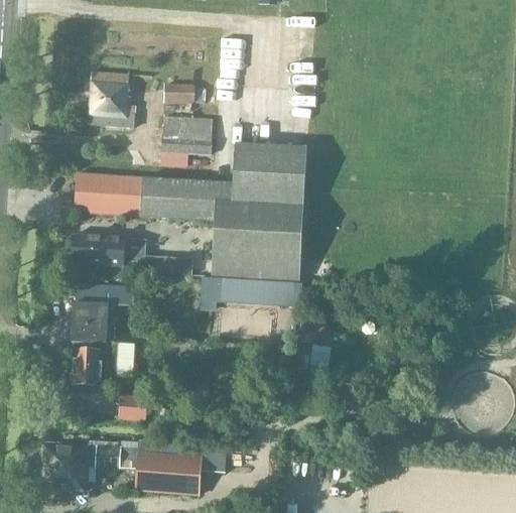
[(93,71),(89,123),(135,126),(136,113),(130,112),(130,95),(128,95),(129,73),(93,71)]
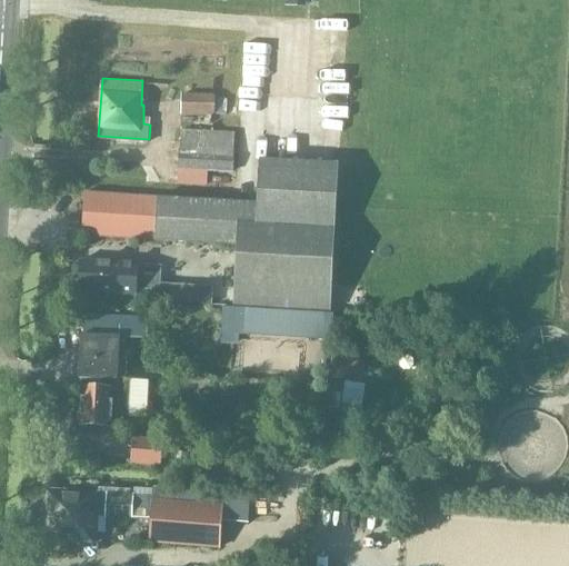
[(183,92),(182,111),(213,111),(215,96),(215,93),(183,92)]
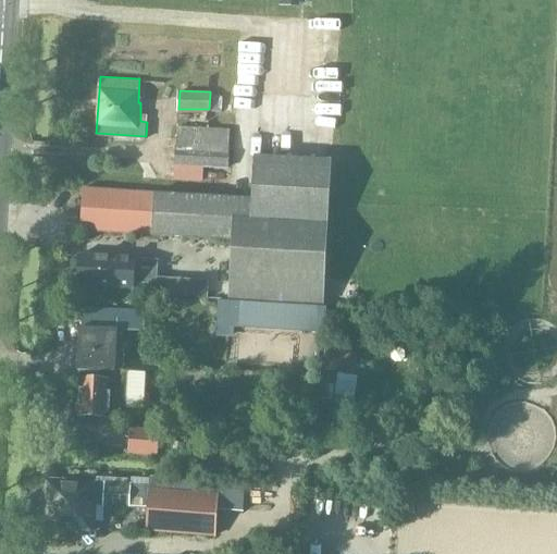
[(210,94),(209,109),(221,110),(222,95),(210,94)]
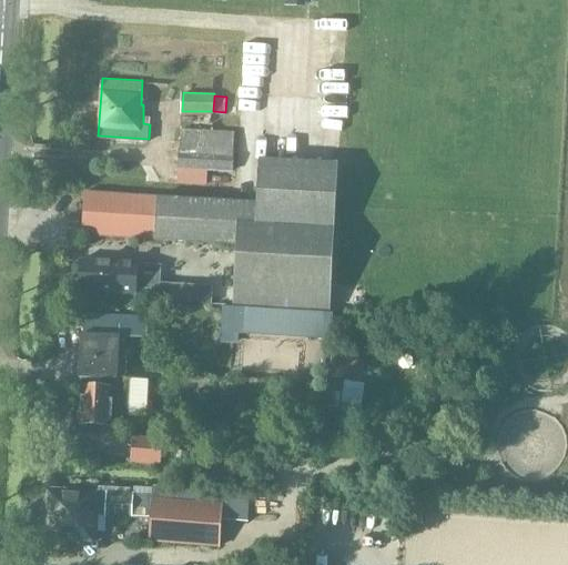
[(182,128),(180,165),(198,165),(206,167),(233,167),(234,130),(182,128)]
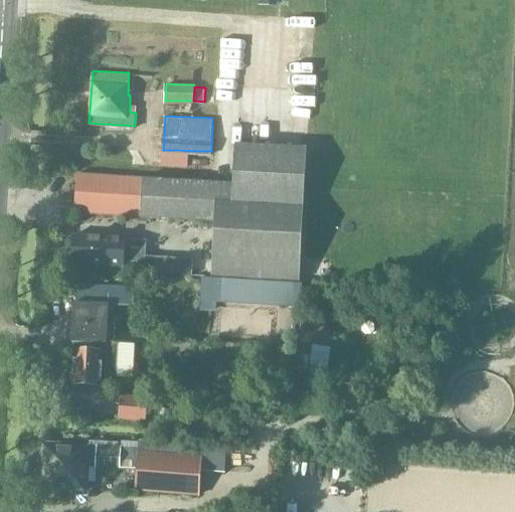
[(77,172),(76,196),(75,210),(161,215),(161,214),(213,217),(210,273),(298,279),(308,145),(236,140),(233,181),(163,177),(77,172)]
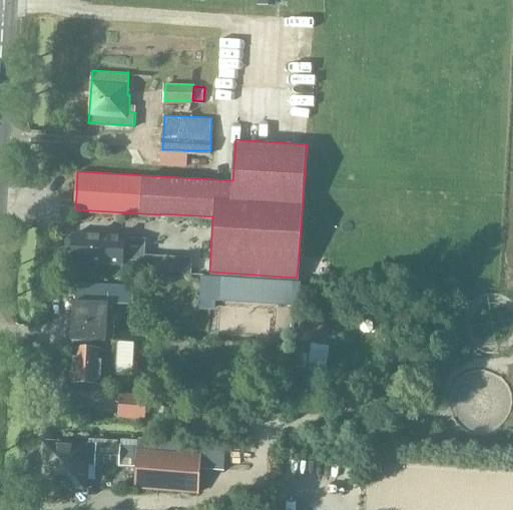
[(162,149),(162,162),(177,163),(178,149),(162,149)]
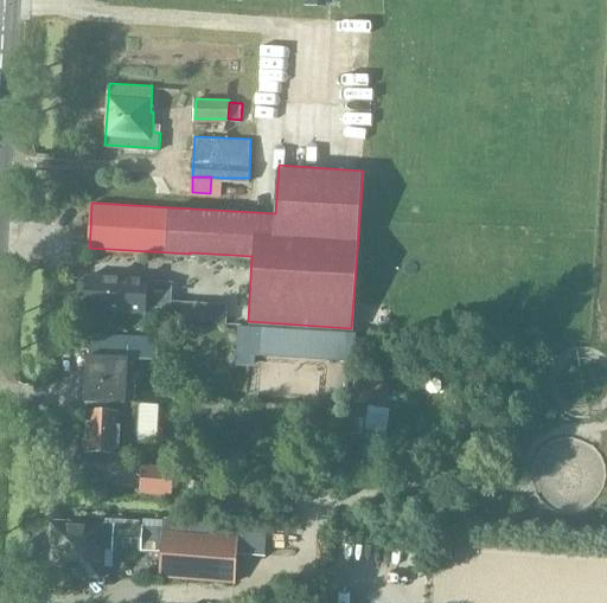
[(84,307),(147,312),(164,312),(165,287),(148,286),(149,278),(87,275),(84,307)]
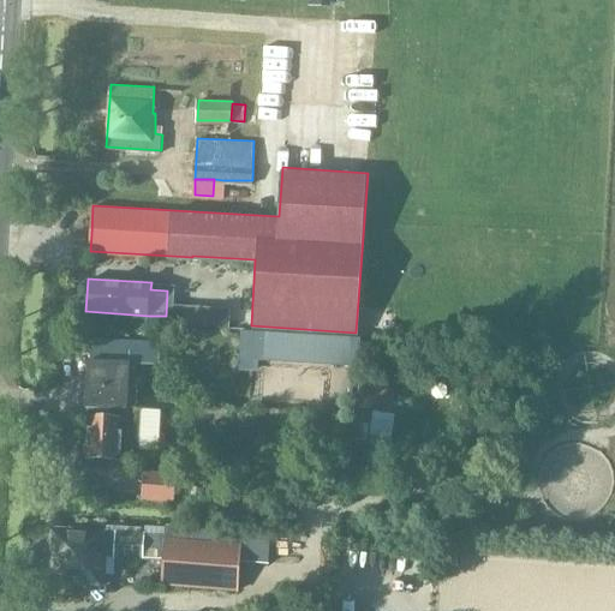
[(91,339),(90,361),(89,407),(120,408),(119,418),(88,417),(87,438),(85,438),(85,453),(85,460),(120,462),(120,449),(138,449),(141,408),(127,408),(129,390),(130,363),(159,364),(160,342),(91,339)]
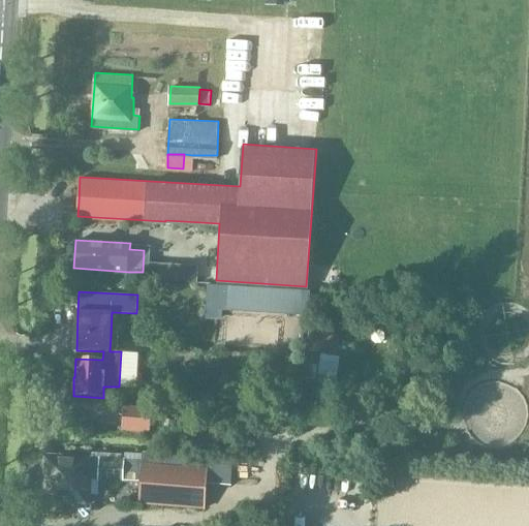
[(305,348),(301,378),(336,382),(340,352),(336,352),(338,335),(311,331),(309,348),(305,348)]
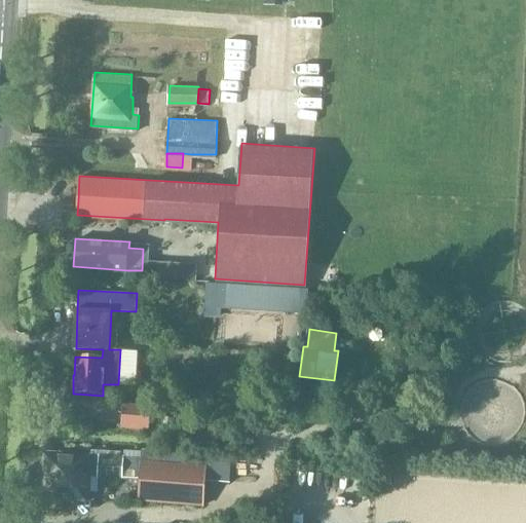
[(125,404),(123,424),(146,426),(148,405),(125,404)]
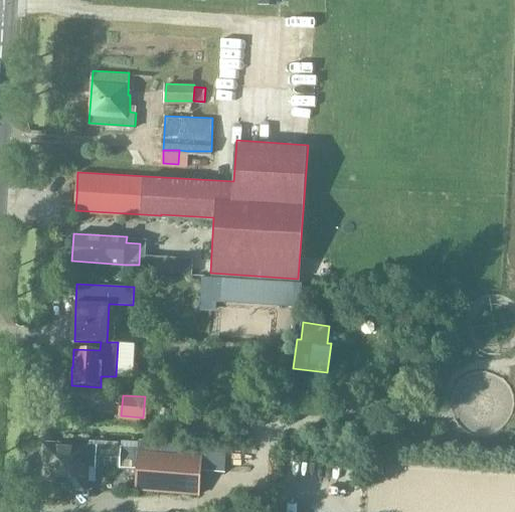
[(121,440),(120,447),(122,447),(139,448),(138,455),(138,469),(137,486),(197,490),(199,460),(200,446),(121,440)]
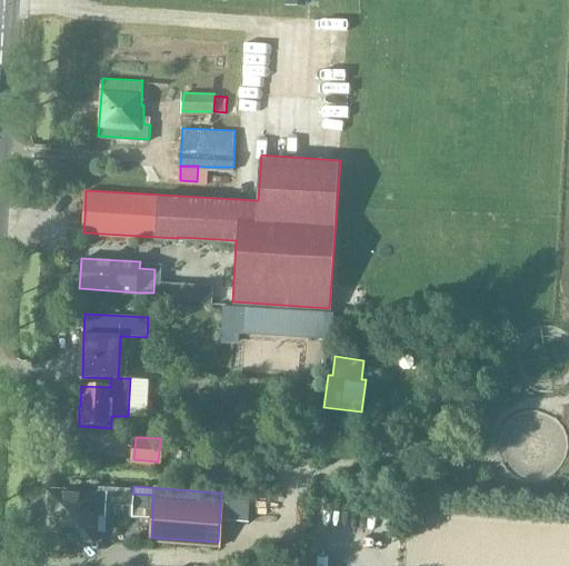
[(48,487),(45,540),(79,543),(80,540),(98,542),(98,529),(99,515),(108,516),(110,492),(100,492),(100,490),(48,487)]
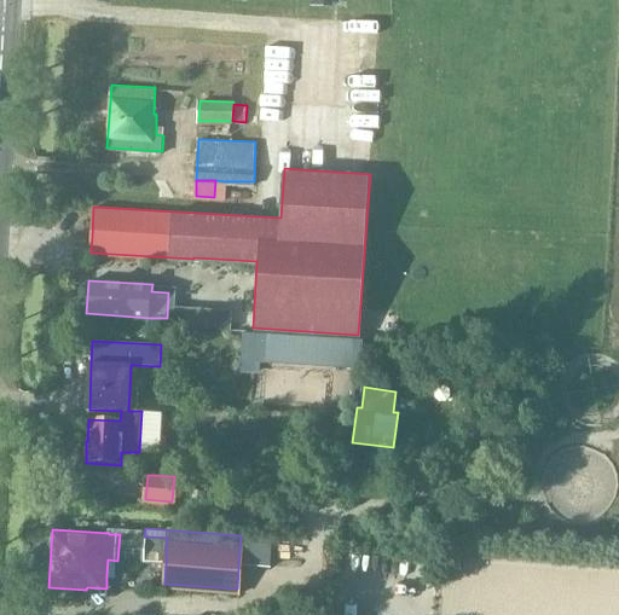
[(120,534),(117,561),(144,562),(166,563),(166,546),(167,538),(146,537),(120,534)]
